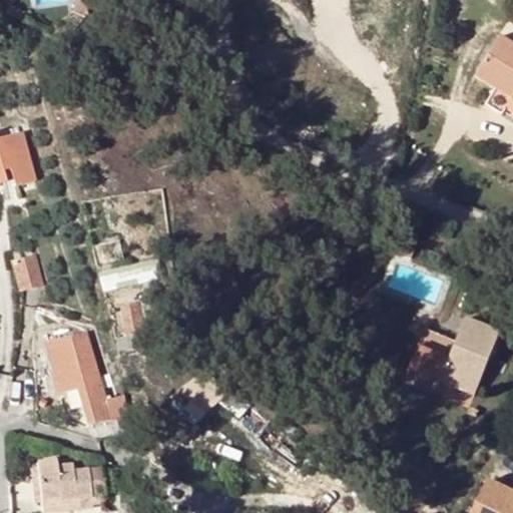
[(93,1),(91,0),(80,0),(75,14),(86,19),(93,1)]
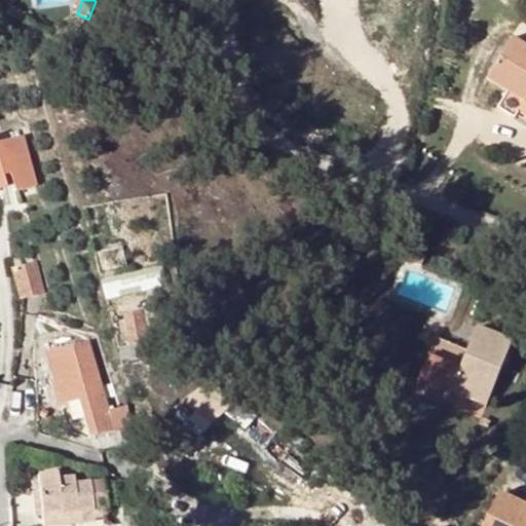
[(494,83),(525,102),(525,46),(520,43),(494,83)]
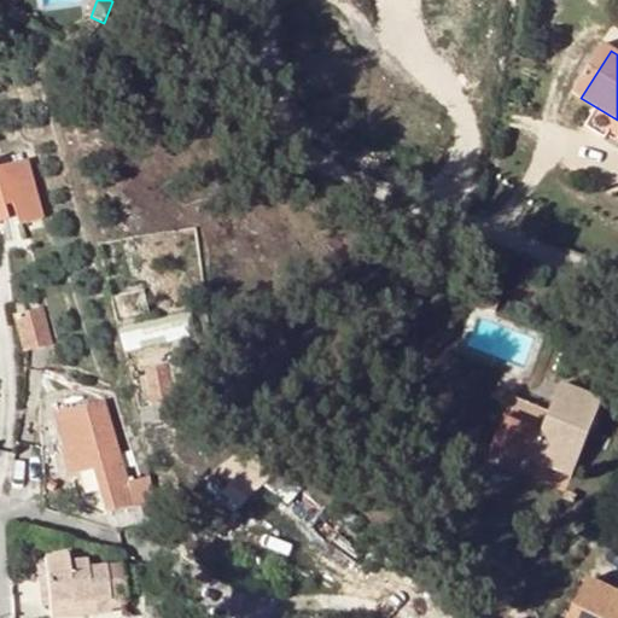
[(0,221),(7,220),(5,208),(13,205),(16,217),(18,225),(42,219),(27,159),(0,167),(0,221)]
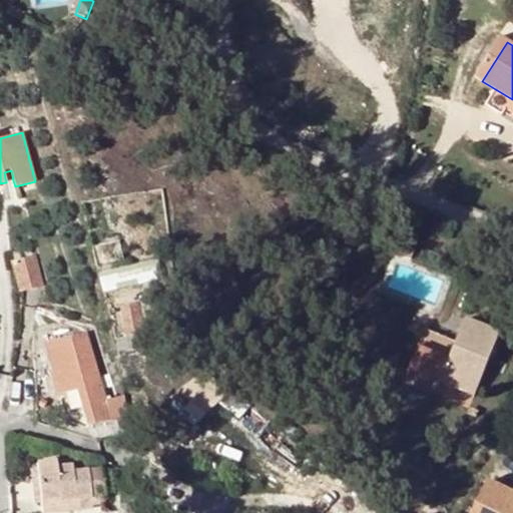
[(4,172),(6,182),(13,180),(11,170),(4,172)]
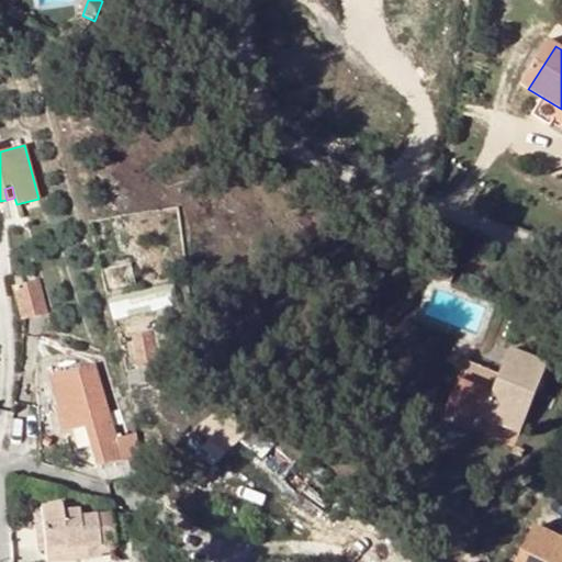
[(102,269),(108,292),(136,284),(132,262),(102,269)]
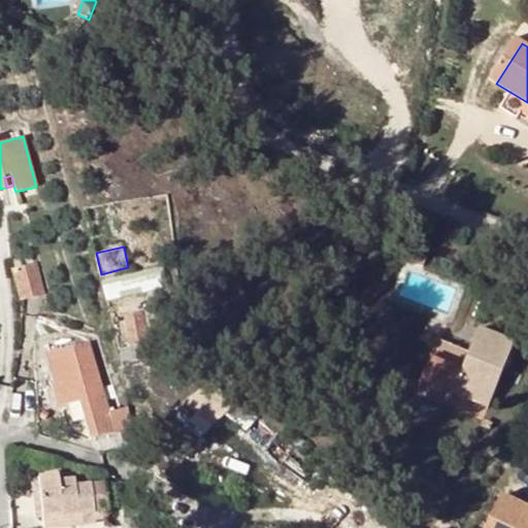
[(14,270),(22,299),(44,294),(37,265),(14,270)]
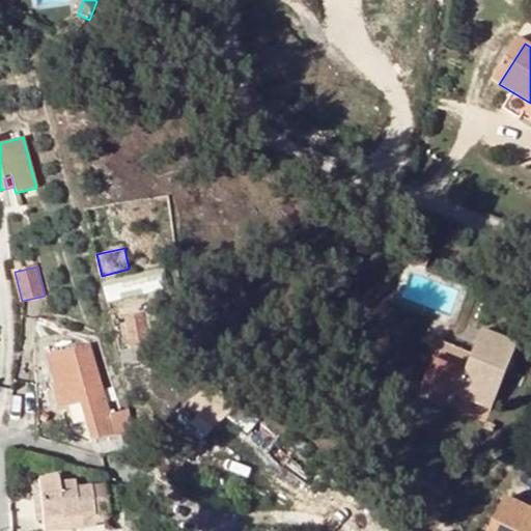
[(157,291),(168,288),(164,270),(147,274),(157,291)]
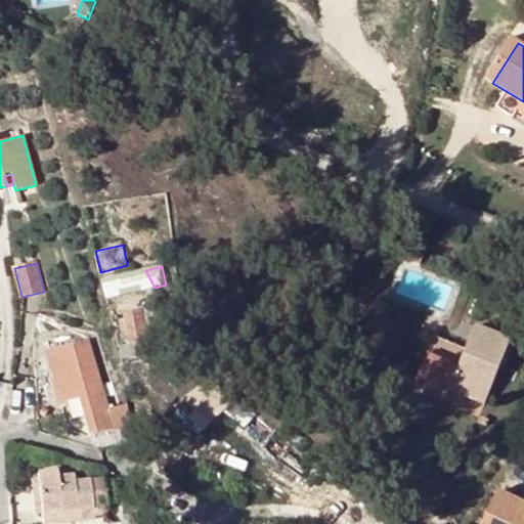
[(102,280),(106,299),(155,288),(145,270),(102,280)]
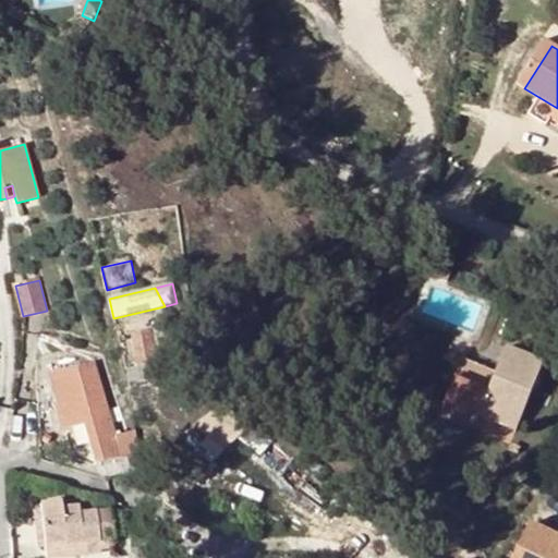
[(131,335),(137,364),(158,360),(153,330),(131,335)]
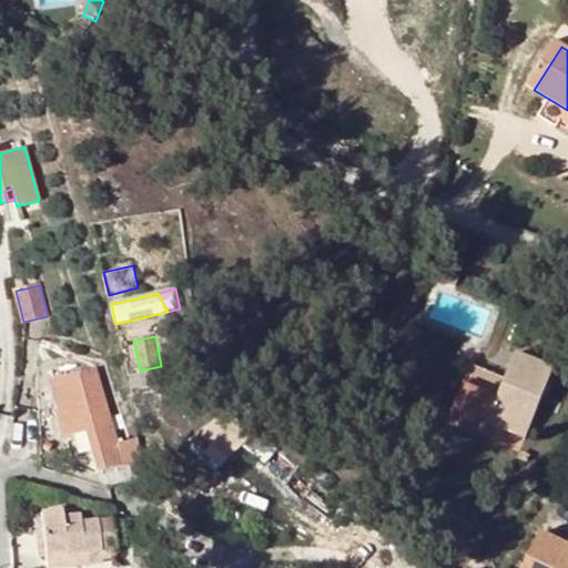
[(506,421),(529,430),(554,369),(516,354),(498,397),(464,383),(452,415),(485,429),(487,423),(503,429),(506,421)]
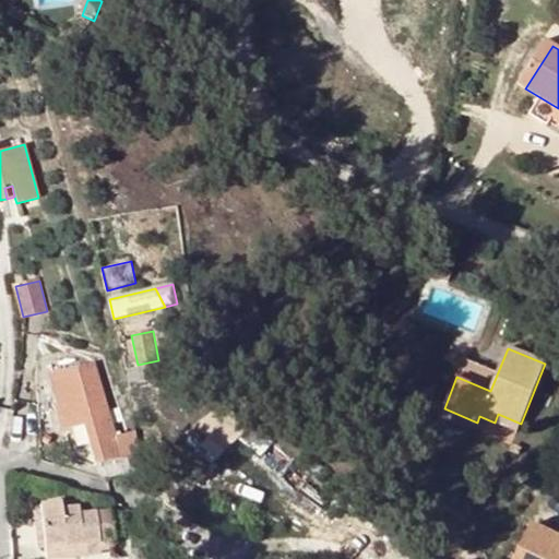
[(95,363),(84,365),(50,373),(58,403),(55,404),(62,430),(64,430),(72,428),(85,425),(90,443),(95,465),(121,459),(115,437),(95,363)]
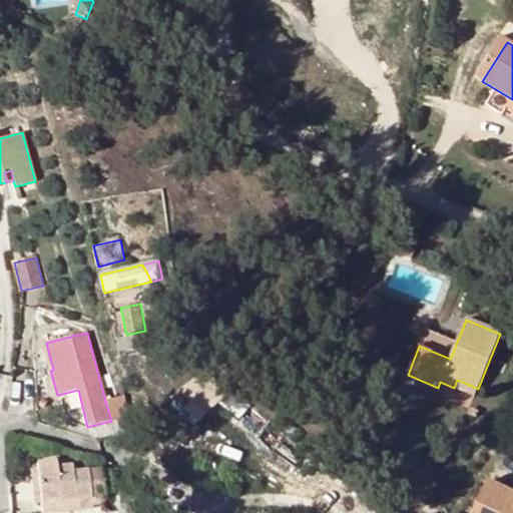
[(136,347),(137,354),(146,352),(145,345),(136,347)]
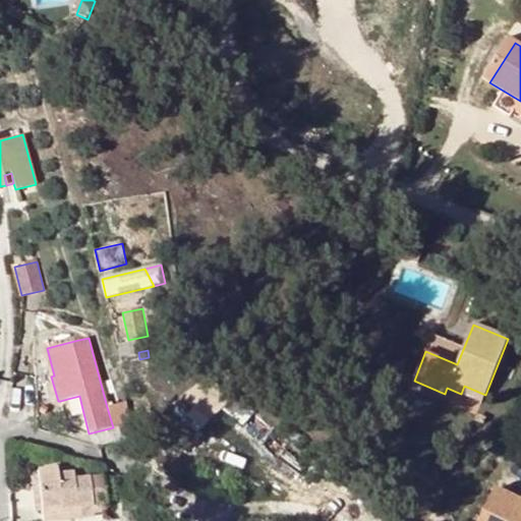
[(203,423),(227,405),(209,382),(184,400),(203,423)]
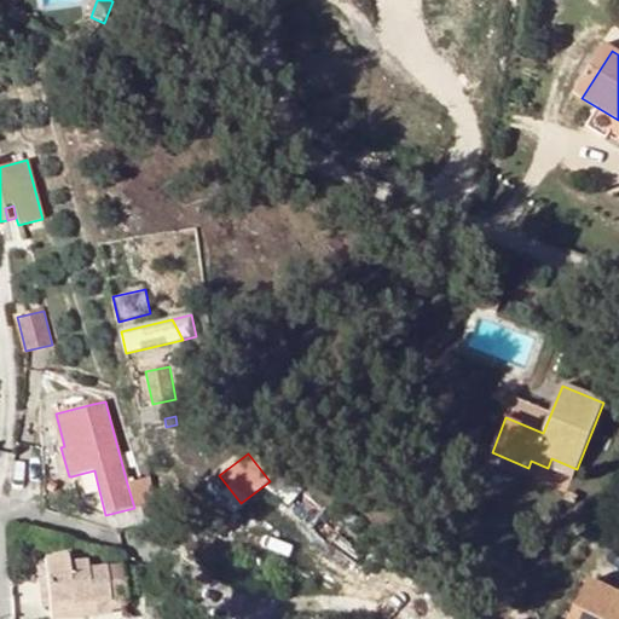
[(551,458),(548,468),(573,478),(577,469),(551,458)]
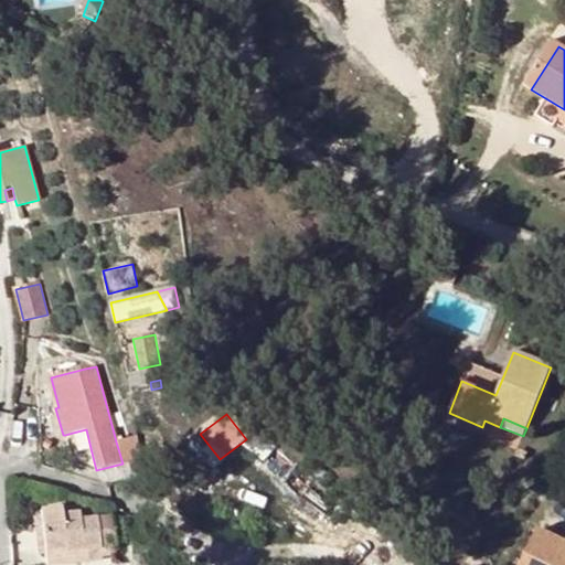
[(86,429),(73,433),(77,451),(91,448),(86,429)]
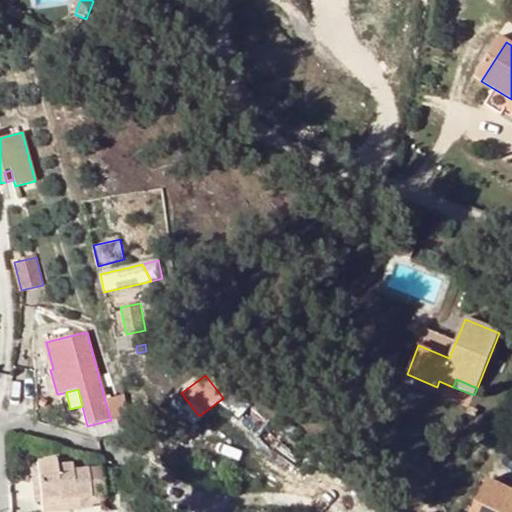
[(105,400),(111,420),(127,416),(122,396),(105,400)]
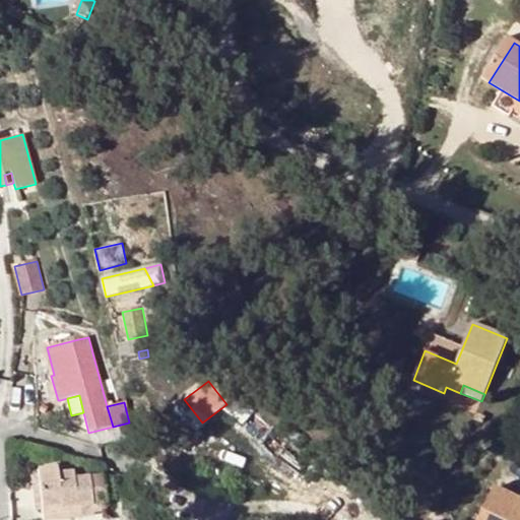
[(91,509),(103,508),(100,480),(72,482),(71,477),(57,478),(57,473),(37,474),(41,514),(91,509)]
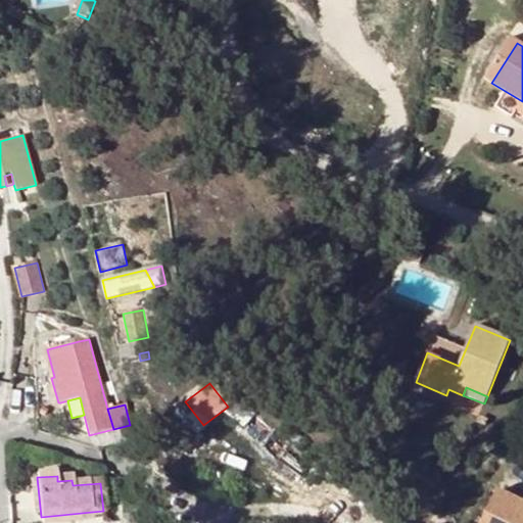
[(522,522),(522,504),(496,491),(480,522),(522,522)]
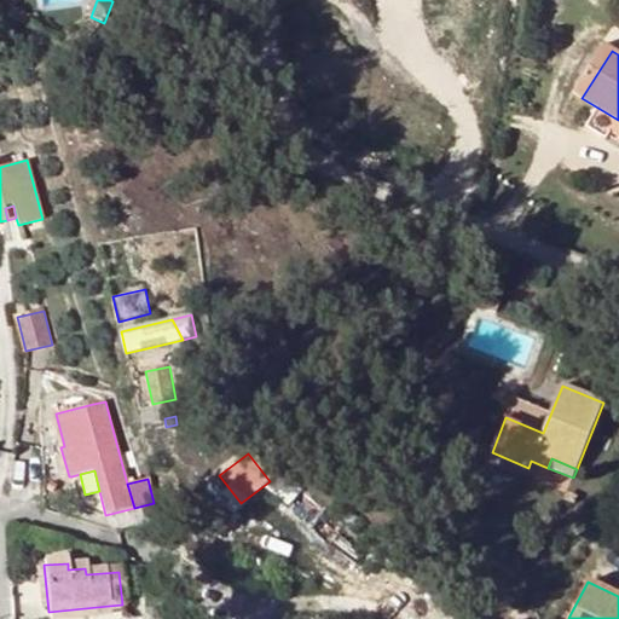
[(109,606),(48,612),(48,618),(106,618),(110,618),(109,606)]
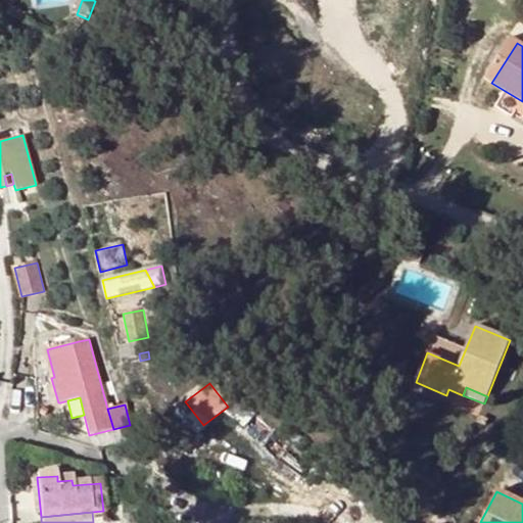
All buildings are outlined.
